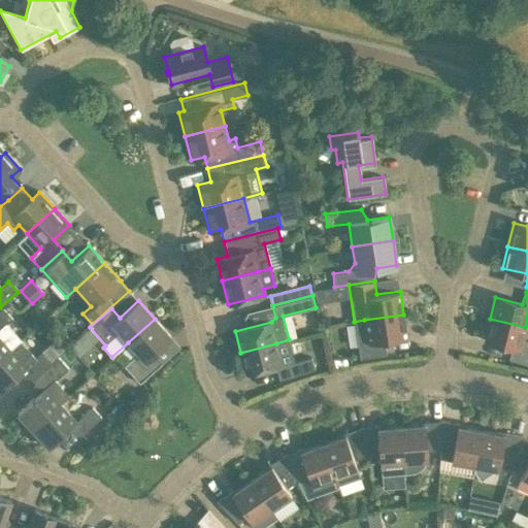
[(0,357),(19,341),(4,325),(11,319),(3,308),(0,310),(0,357)]
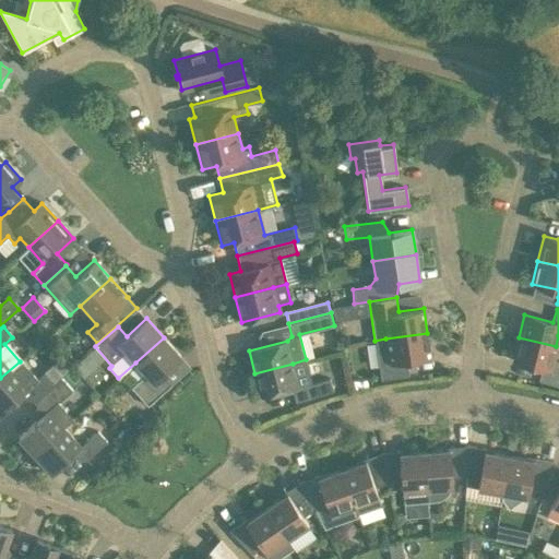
[(406,361),(430,357),(427,333),(385,339),(390,364),(379,365),(381,380),(408,376),(406,361)]
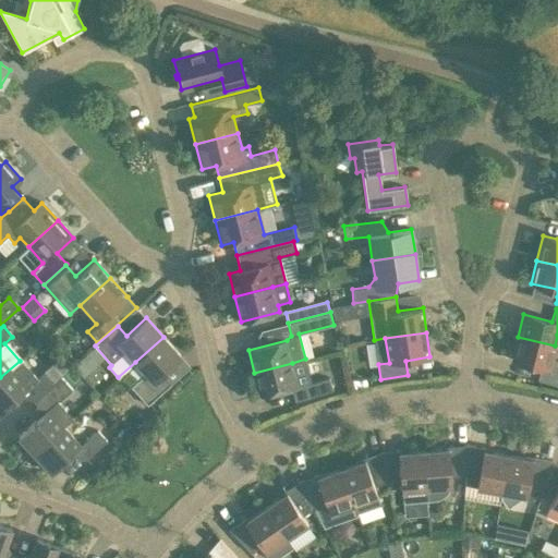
[(147,404),(170,384),(161,375),(181,356),(164,337),(135,362),(145,373),(131,386),(147,404)]
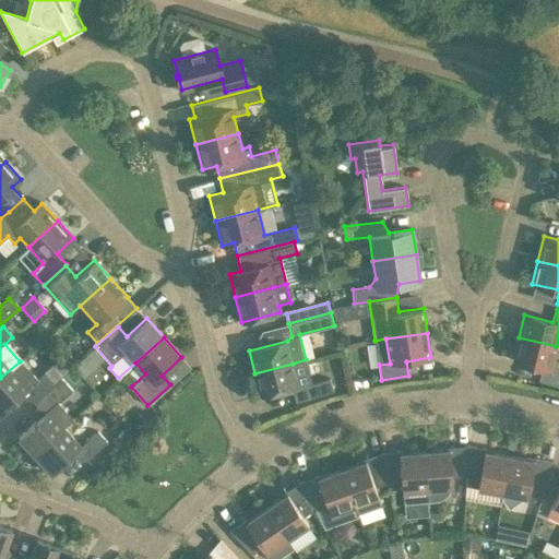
[(558,360),(552,359),(556,346),(519,337),(513,360),(542,367),(538,380),(558,385),(558,360)]
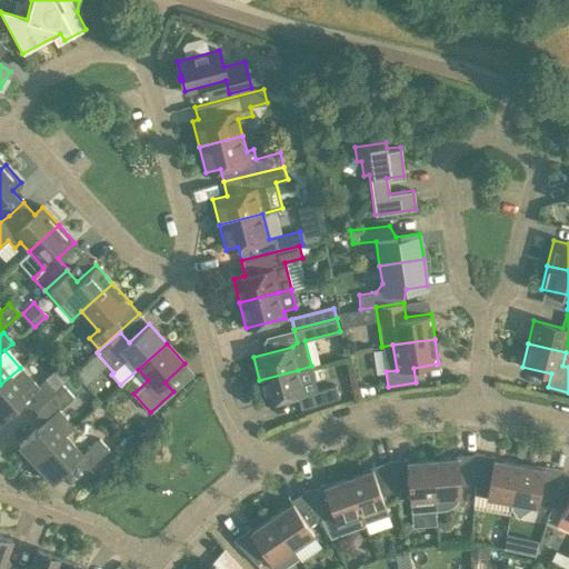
[(70,369),(80,381),(102,365),(92,352),(70,369)]
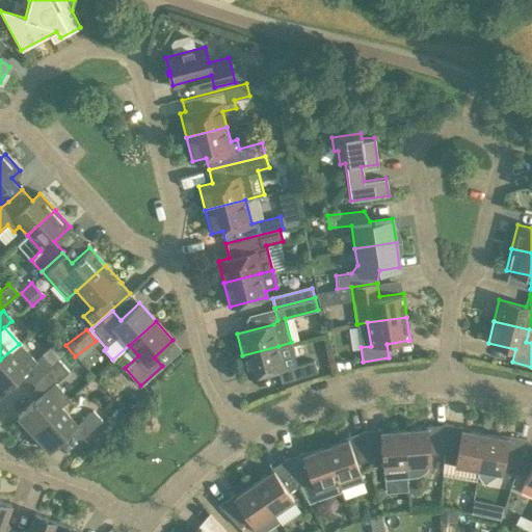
[(291,342),(278,346),(242,355),(248,376),(277,369),(282,383),(317,374),(314,362),(297,367),(291,342)]
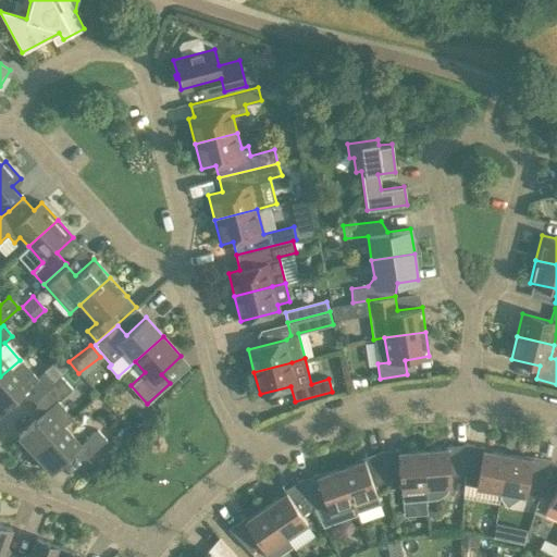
[(33,400),(53,382),(45,372),(37,379),(20,360),(0,376),(0,411),(16,397),(31,398),(33,400)]
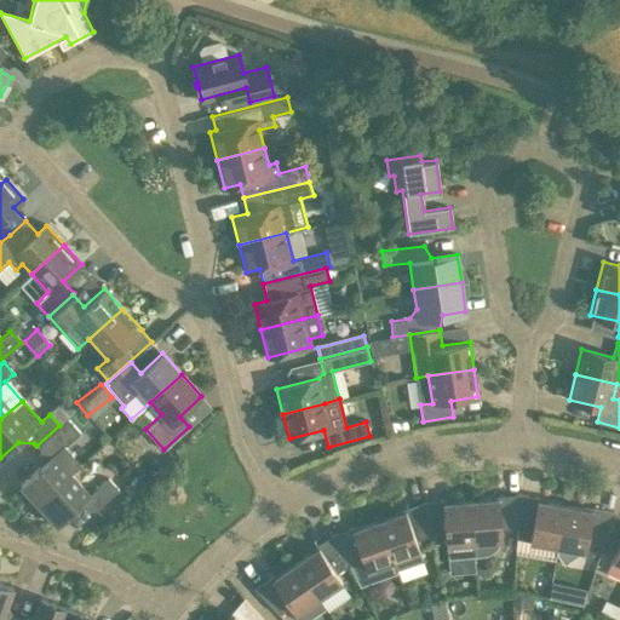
[(80,464),(64,446),(73,438),(79,432),(67,419),(59,425),(36,446),(40,449),(39,466),(19,483),(38,503),(70,474),(80,464)]
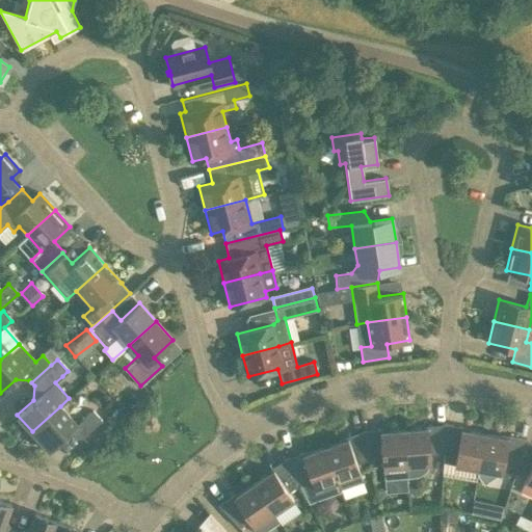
[(122,405),(108,418),(114,425),(128,413),(122,405)]
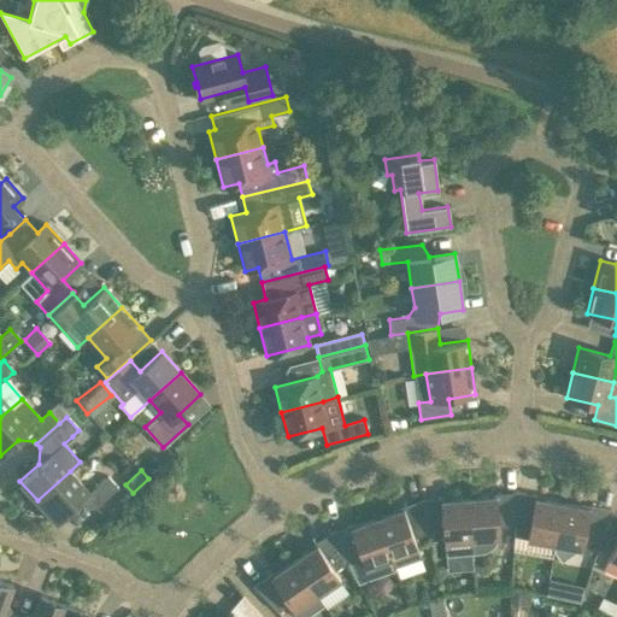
[(107,475),(88,492),(70,471),(37,500),(57,522),(80,503),(87,503),(88,501),(94,507),(117,487),(107,475)]
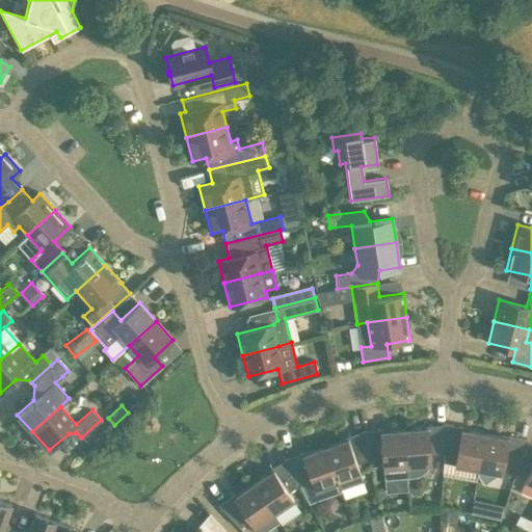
[(430,454),(443,453),(445,424),(427,425),(427,428),(404,429),(407,476),(420,473),(423,471),(427,463),(430,462),(430,454)]
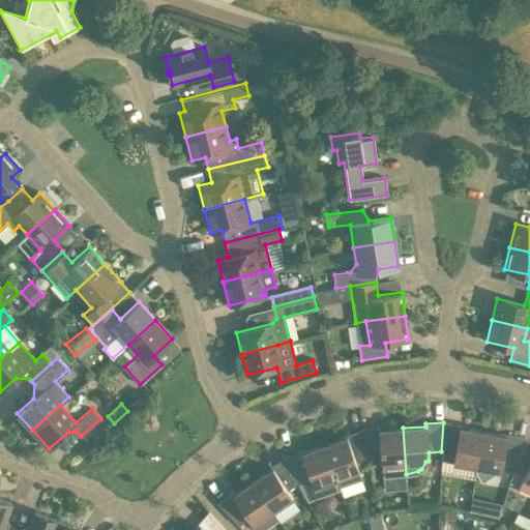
[(461,425),(443,422),(441,451),(440,472),(474,478),(475,473),(482,432),(460,428),(461,425)]
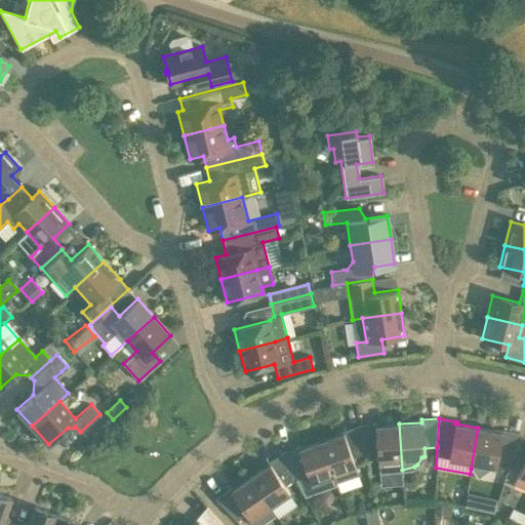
[(375,423),(358,425),(364,453),(377,452),(377,460),(378,472),(402,470),(399,423),(375,426),(375,423)]
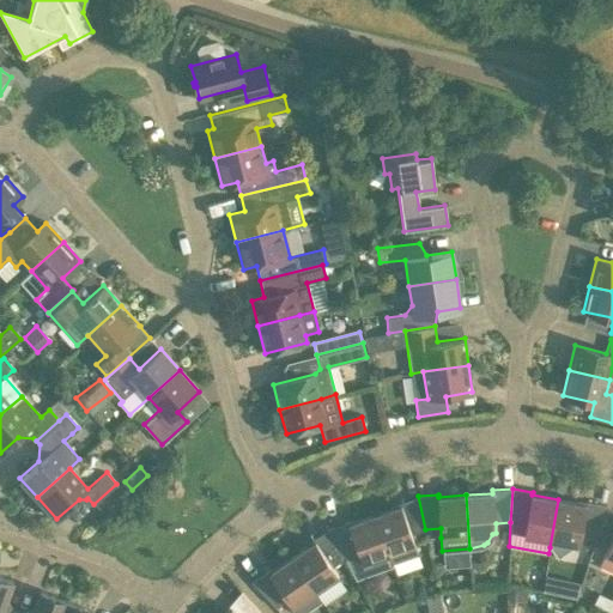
[(411,534),(425,529),(418,496),(399,503),(400,505),(375,515),(392,562),(417,553),(411,534)]
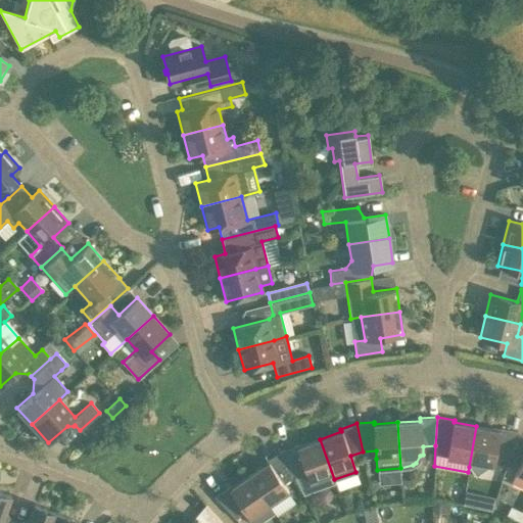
[(494,456),(508,459),(517,431),(500,428),(500,430),(476,426),(469,467),(474,475),(490,464),(493,465),(494,456)]
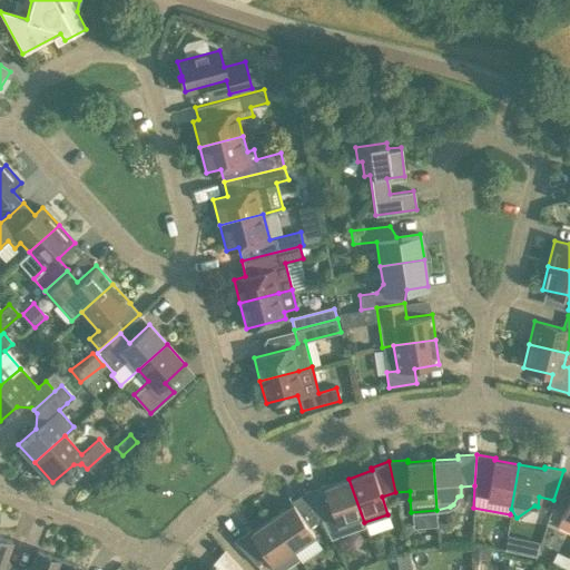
[(569,473),(563,470),(553,500),(566,505),(556,527),(569,533),(569,473)]
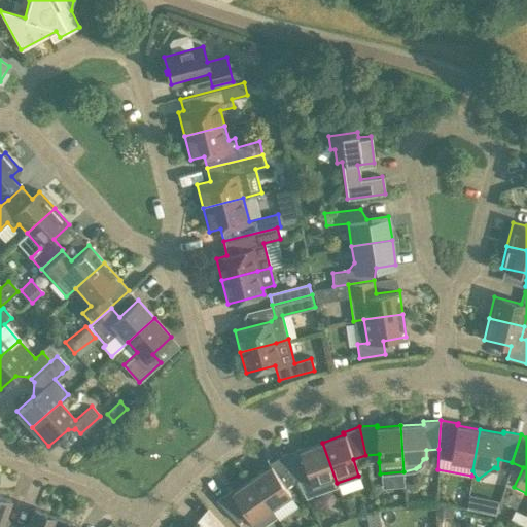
[(300,448),(283,454),(296,480),(306,498),(307,497),(306,495),(317,486),(324,488),(338,487),(337,483),(322,443),(300,450),(300,448)]
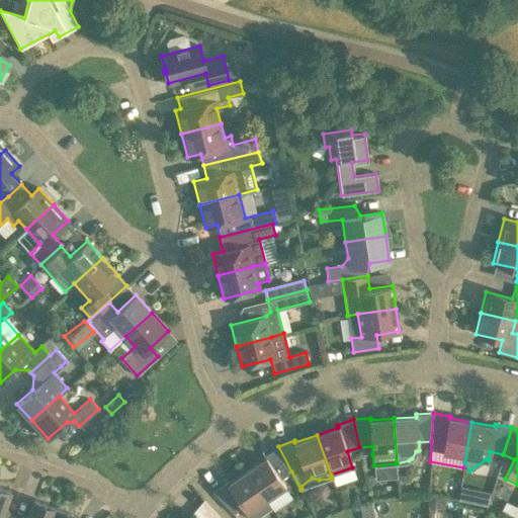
[(280,479),(291,471),(278,446),(264,455),(266,457),(247,470),(266,499),(285,486),(280,479)]
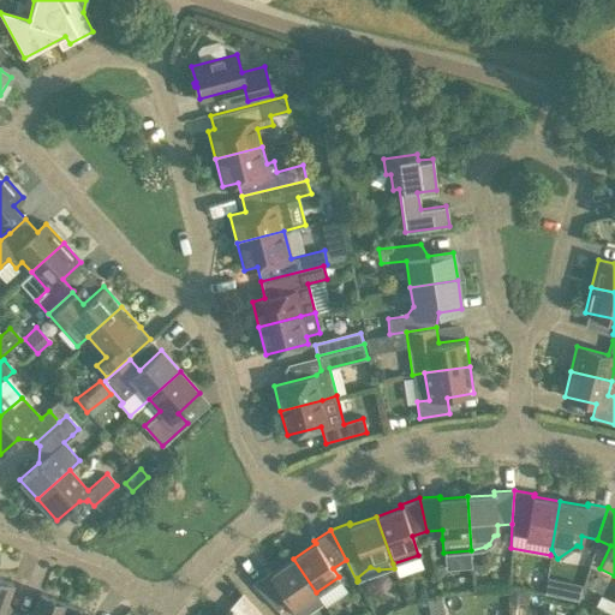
[(293,559),(270,574),(269,572),(252,583),(274,608),(287,599),(298,614),(302,614),(322,602),(316,592),(293,559)]
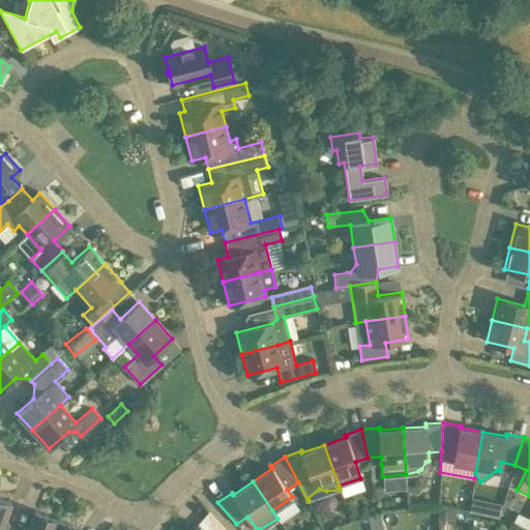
[(467,496),(465,511),(495,514),(497,500),(467,496)]
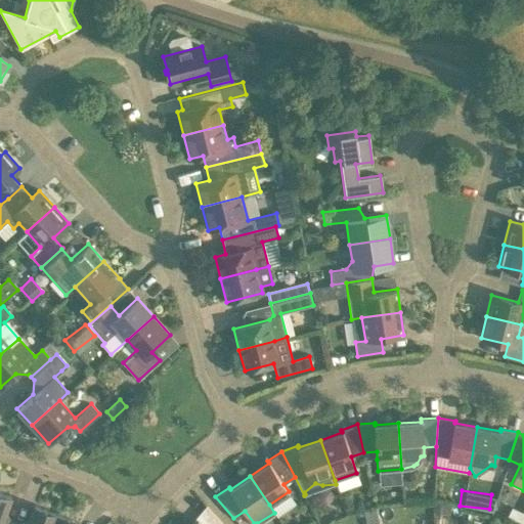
[(2,519),(10,496),(0,492),(0,523),(13,523),(14,523),(2,519)]
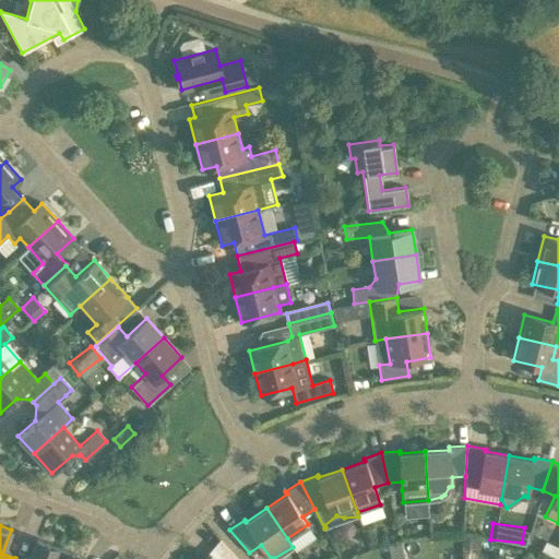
[(464,536),(463,546),(474,547),(475,538),(464,536)]
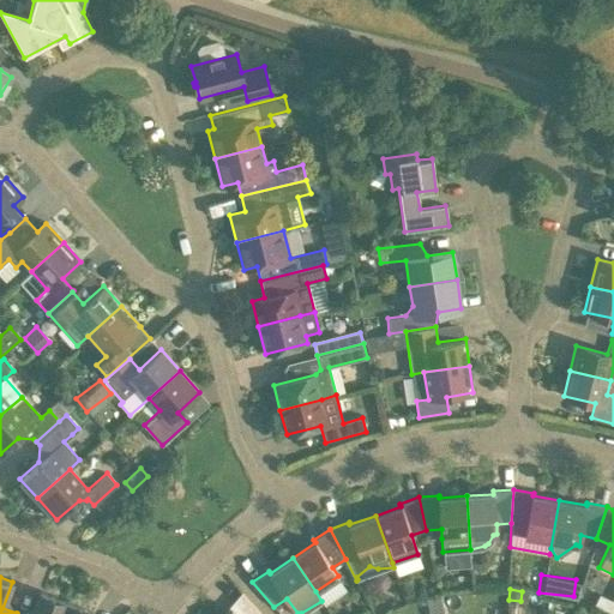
[(40,593),(31,613),(19,613),(17,613),(16,613),(61,613),(66,602),(40,593)]
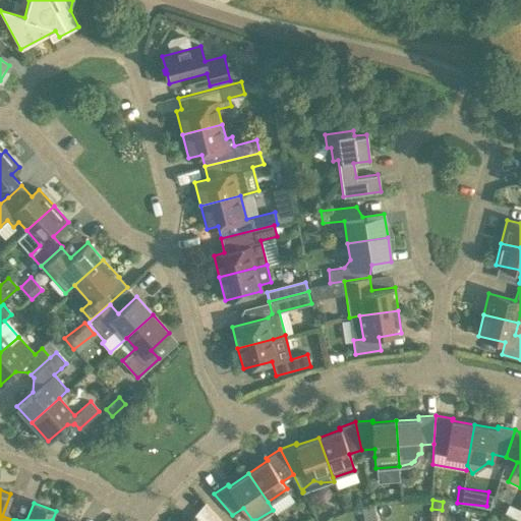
[(194,514),(196,516),(191,520),(221,520),(205,503),(194,514)]
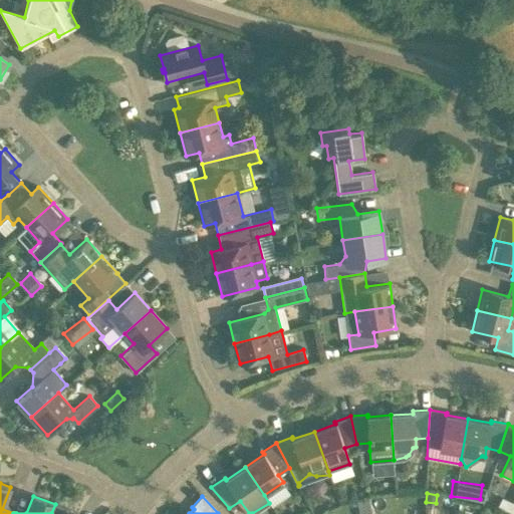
[(355,501),(358,513),(370,513),(367,498),(355,501)]
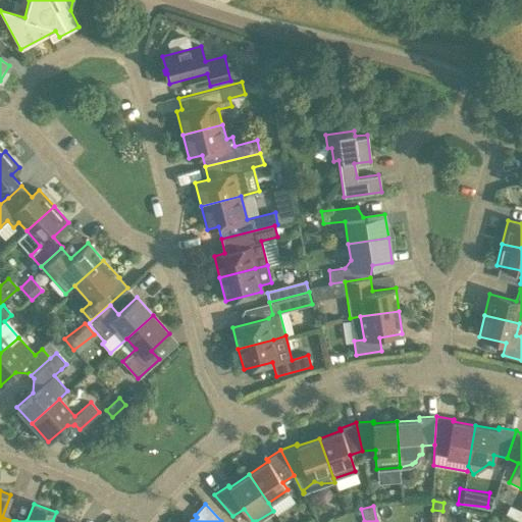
[(77,521),(79,520),(56,512),(52,521),(77,521)]
